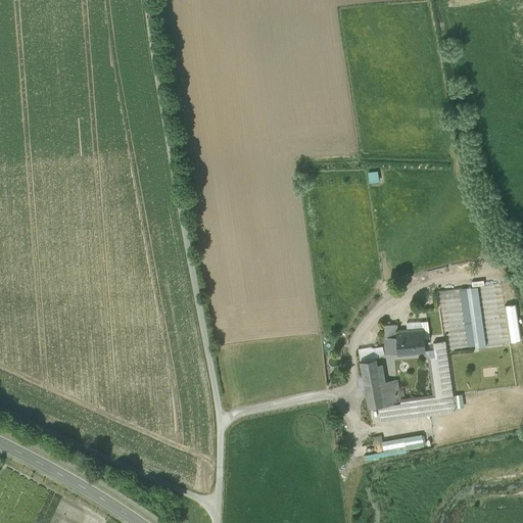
[(378,172),(368,173),(369,184),(379,183),(378,172)]
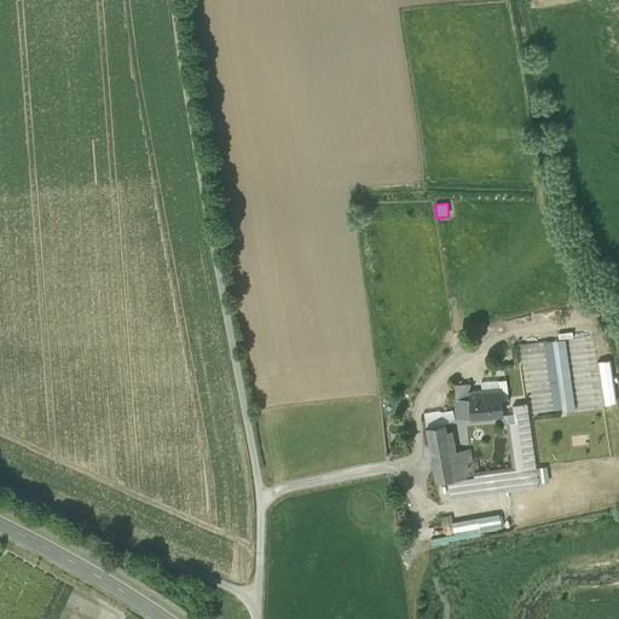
[(559,350),(557,341),(553,342),(554,356),(556,372),(557,379),(560,395),(561,400),(562,410),(562,412),(567,412),(566,403),(565,398),(562,379),(562,374),(559,356),(559,350)]
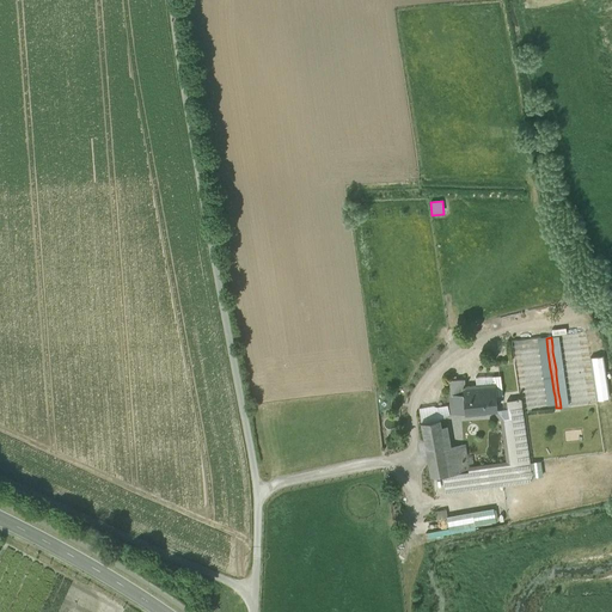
[(552,352),(556,369),(563,368),(560,350),(552,352)]
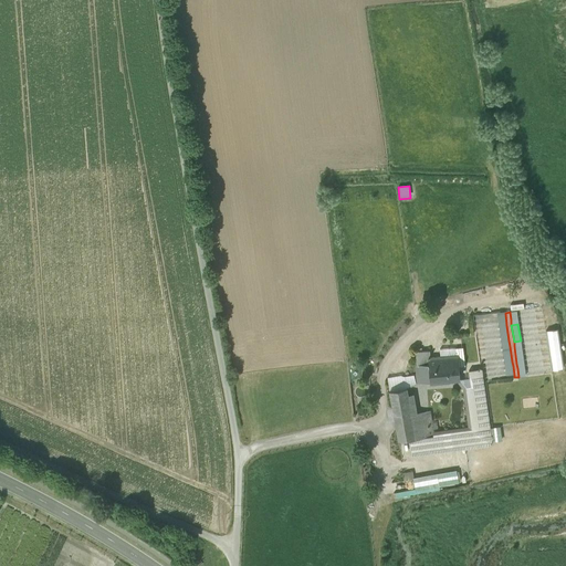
[(500,326),(502,342),(509,341),(506,325),(500,326)]
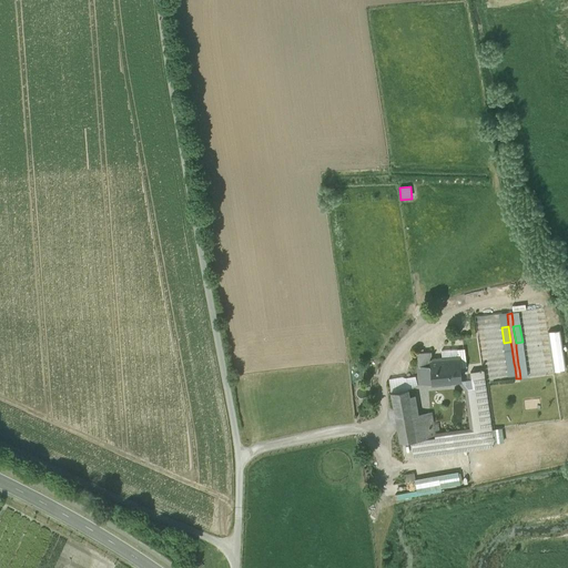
[(566,371),(559,331),(547,332),(554,372),(566,371)]
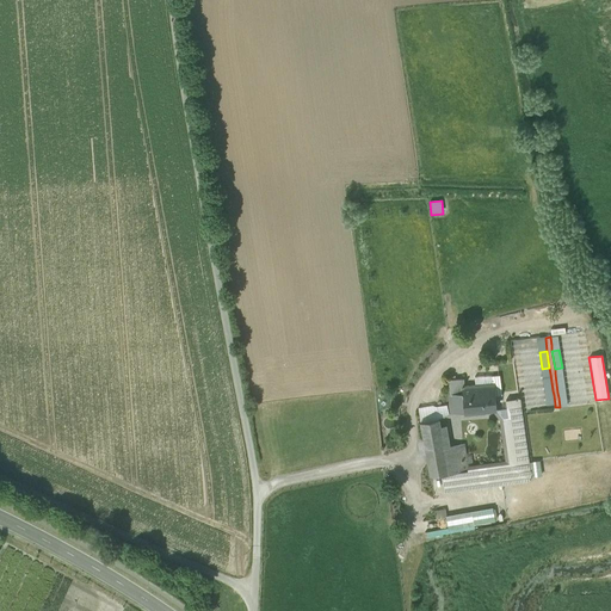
[(543,374),(545,392),(553,390),(550,374),(543,374)]
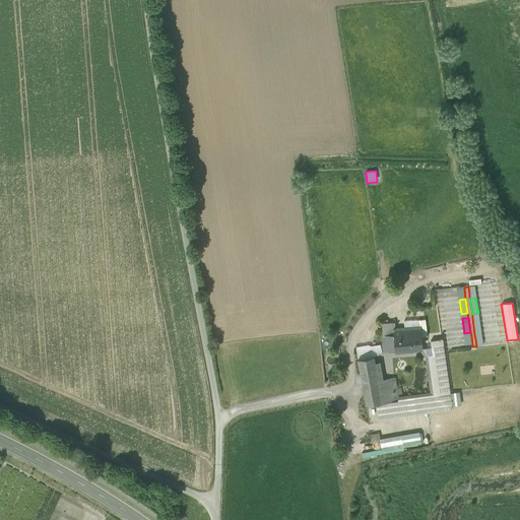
[(472,318),(474,334),(481,333),(478,318),(472,318)]
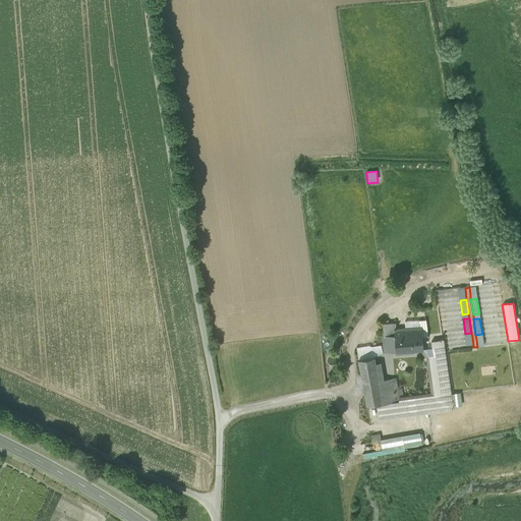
[(404,322),(405,329),(421,328),(421,331),(422,338),(428,337),(426,321),(404,322)]
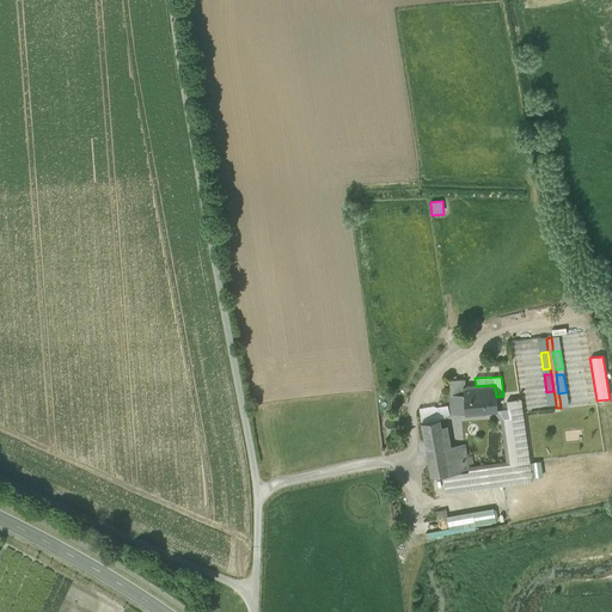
[(452,385),(453,395),(464,393),(466,414),(497,410),(496,402),(496,397),(495,389),(495,385),(476,386),(464,389),(463,384),(452,385)]
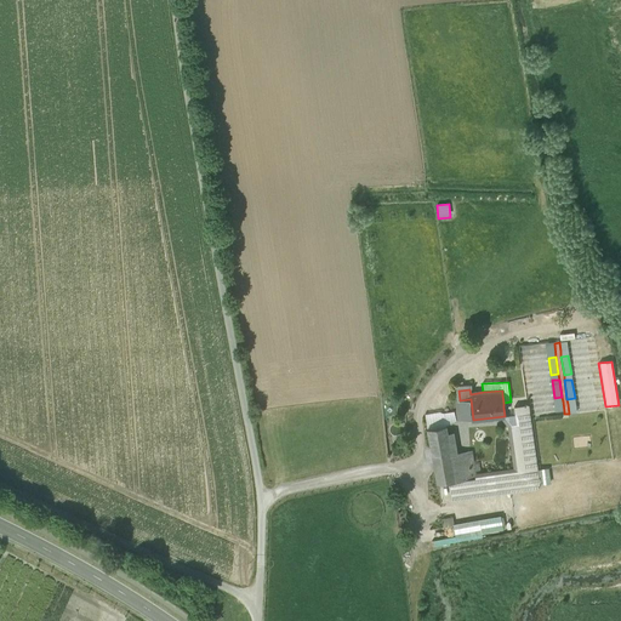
[(454,422),(473,420),(471,399),(460,400),(451,402),(453,414),(454,422)]
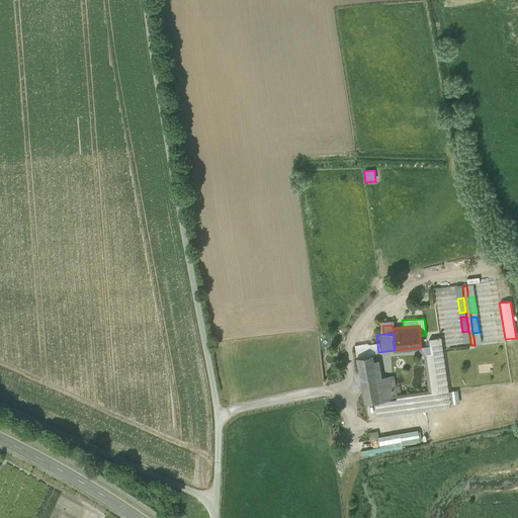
[(397,401),(380,403),(375,403),(377,417),(450,407),(449,405),(447,392),(440,338),(439,338),(439,337),(438,337),(438,338),(429,340),(430,346),(431,354),(427,355),(432,394),(397,399),(397,401)]
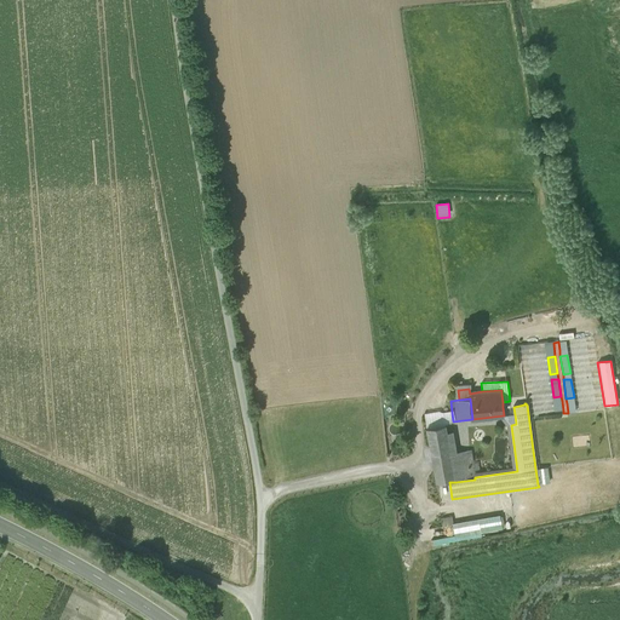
[(424,415),(428,430),(446,426),(453,422),(452,413),(443,414),(440,412),(424,415)]
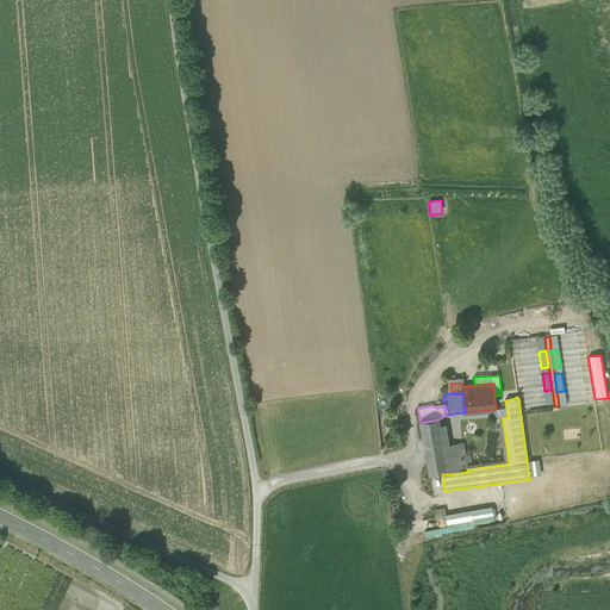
[(506,408),(496,409),(503,418),(508,417),(506,408)]
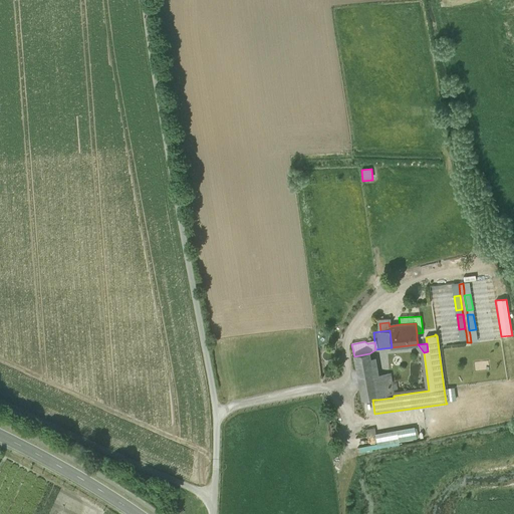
[(356,369),(357,371),(372,369),(370,358),(369,353),(354,356),(356,369)]
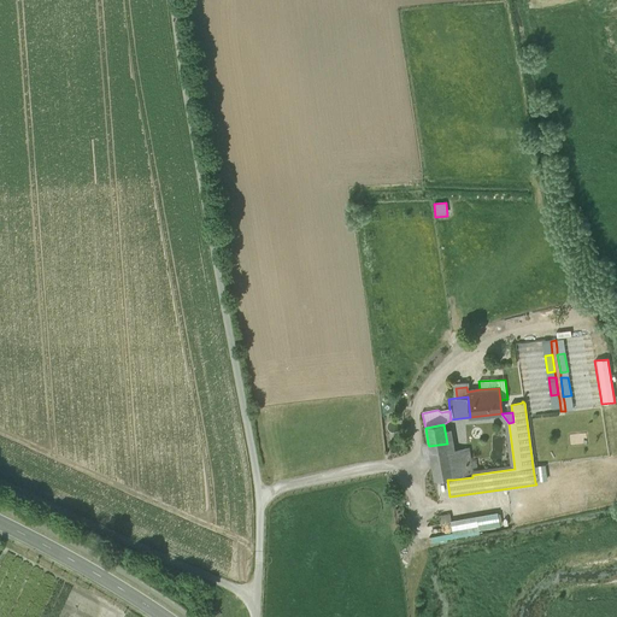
[(451,430),(445,430),(447,444),(448,451),(448,452),(456,451),(451,430)]
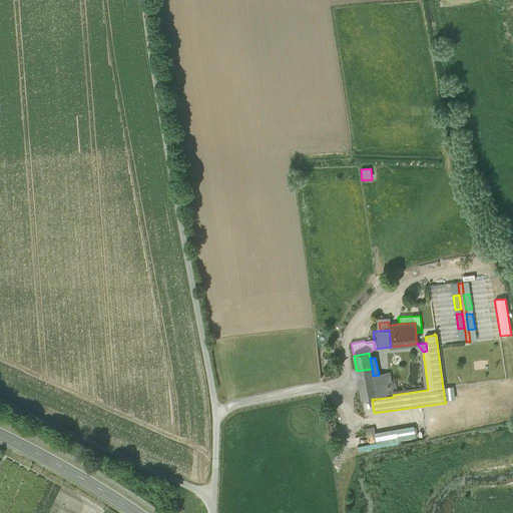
[(357,371),(356,369),(350,370),(352,382),(358,381),(358,379),(357,371)]
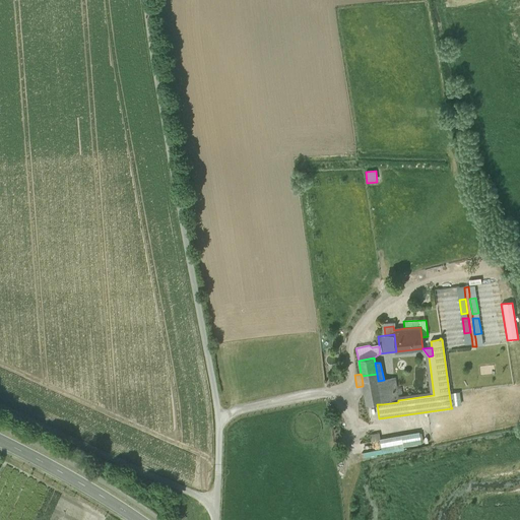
[(378,380),(377,374),(362,376),(363,384),(378,380)]
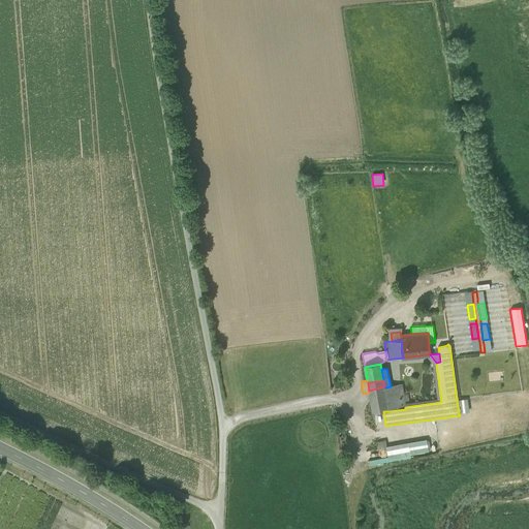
[(391,386),(384,387),(389,411),(405,409),(405,407),(401,384),(391,386)]
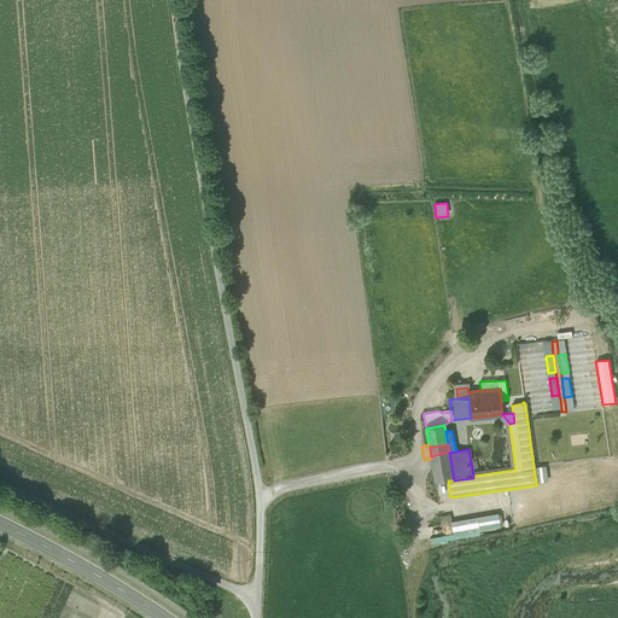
[(449,453),(449,452),(431,456),(431,459),(436,482),(448,481),(454,481),(449,453)]
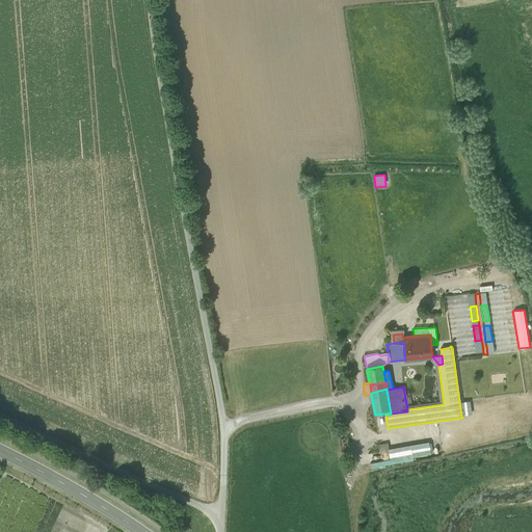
[(470,401),(459,402),(461,416),(472,415),(470,401)]
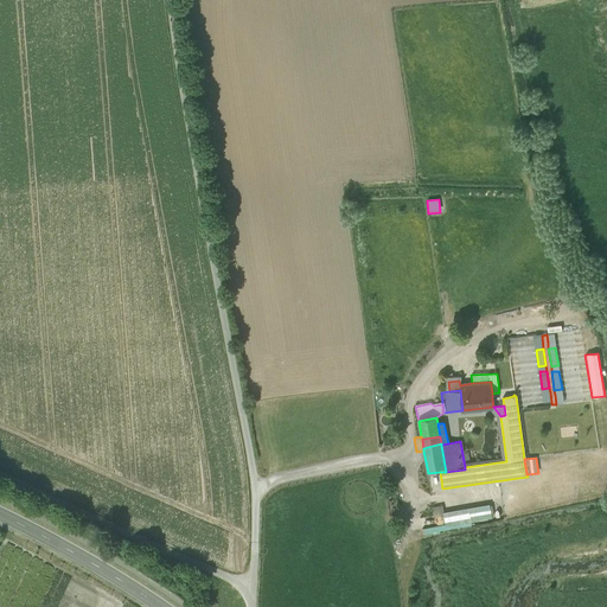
[(442,513),(445,525),(446,526),(471,522),(492,517),(490,504),(442,513)]
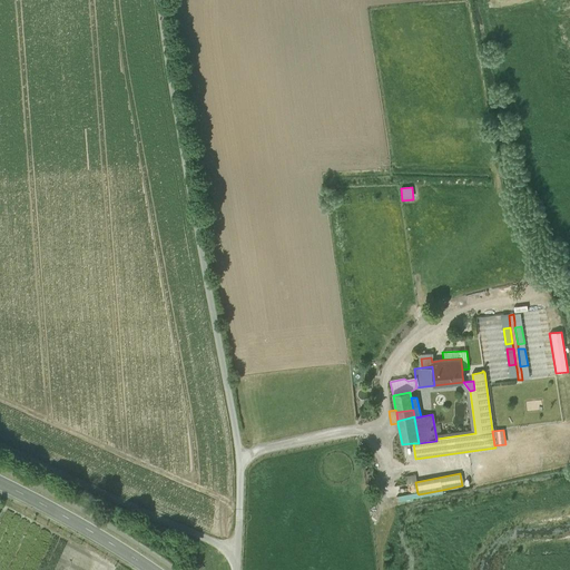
[(406,484),(415,482),(414,474),(404,477),(406,484)]
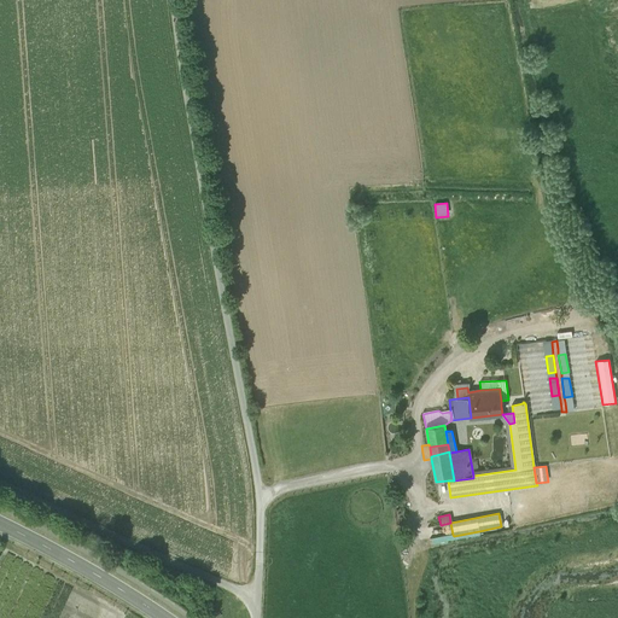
[(481,536),(479,531),(454,536),(453,535),(431,538),(432,546),(481,536)]
